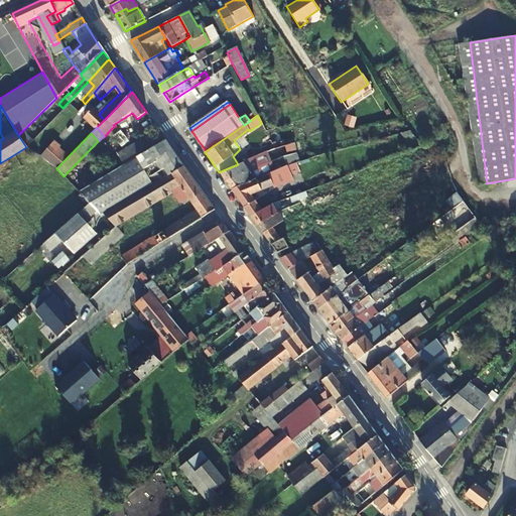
[(116,153),(124,165),(153,147),(146,135),(116,153)]
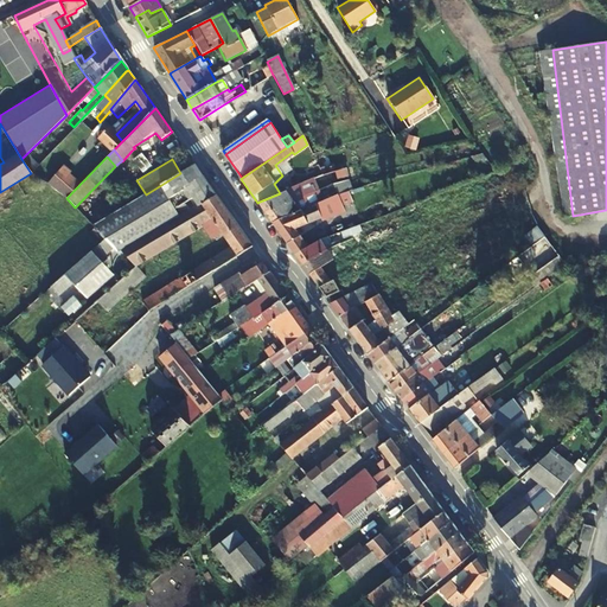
[(136,268),(133,264),(121,251),(197,205),(197,208),(215,197),(216,196),(195,165),(192,166),(180,173),(146,195),(95,225),(93,227),(103,241),(51,287),(78,318),(136,268)]
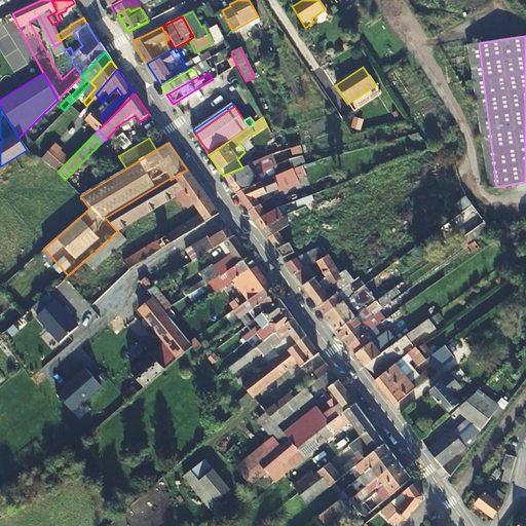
[(286,150),(289,159),(292,158),(302,156),(299,146),(286,150)]
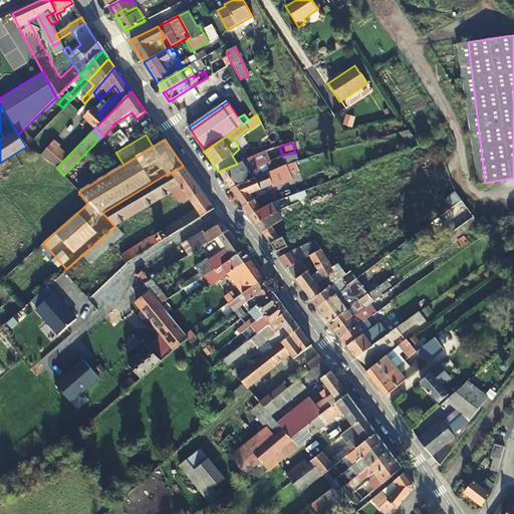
[(285,155),(282,156),(285,166),(286,165),(297,162),(295,153),(285,155)]
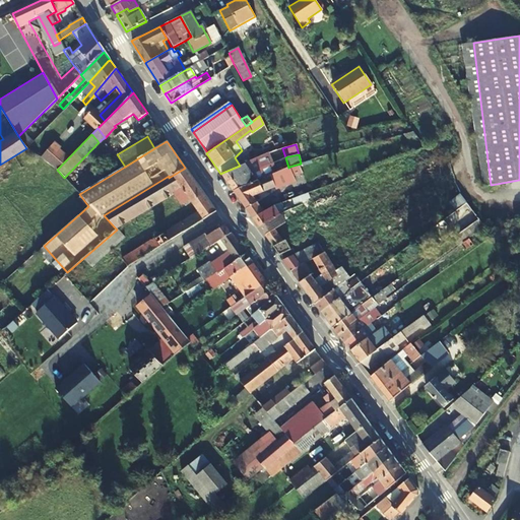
[(251,160),(240,166),(222,173),(220,174),(226,182),(229,182),(267,165),(263,155),(252,160),(251,160)]
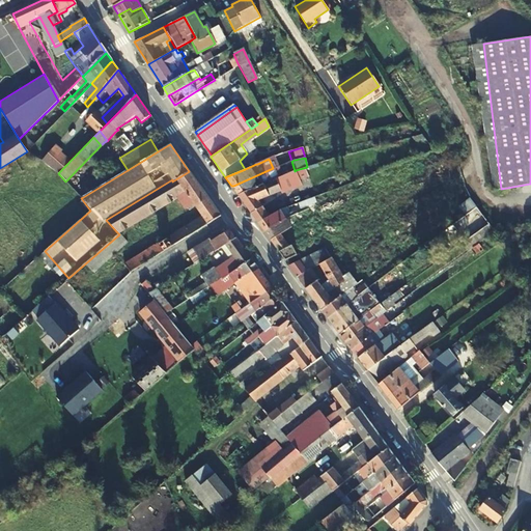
[(231,186),(238,194),(240,194),(277,178),(273,168),(233,186),(231,186)]
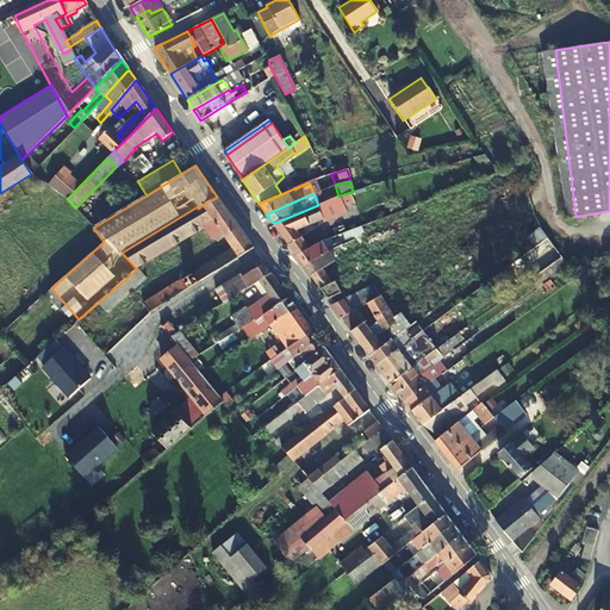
[(337,197),(318,205),(275,223),(273,223),(288,246),(290,244),(302,236),(298,230),(346,210),(340,195),(338,197),(337,197)]
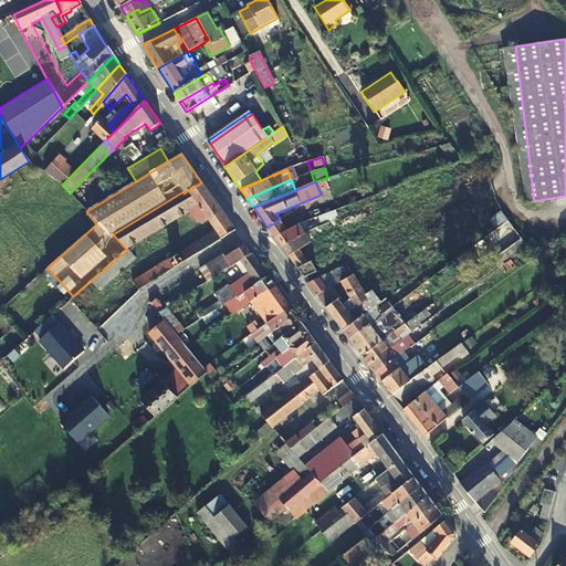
[(113,234),(124,247),(188,209),(198,223),(207,218),(216,231),(133,282),(134,283),(139,290),(199,253),(233,232),(236,231),(201,182),(200,184),(184,194),(184,191),(113,234)]
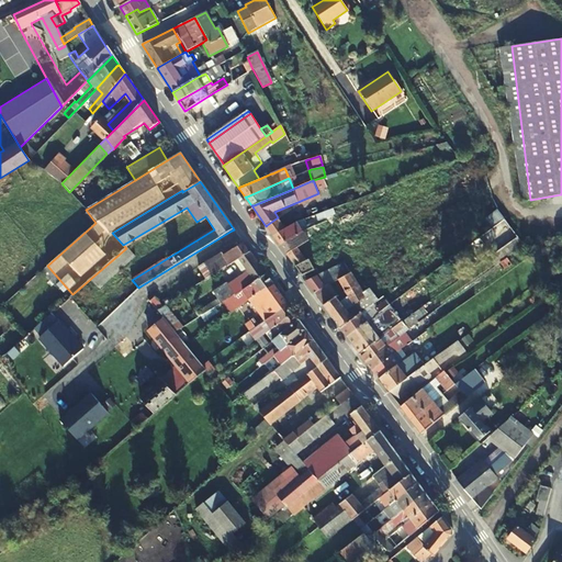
[(487,217),(496,211),(487,199),(362,294),(361,292),(355,281),(353,280),(350,273),(337,280),(351,305),(345,310),(335,296),(323,306),(340,328),(341,327),(350,322),(349,321),(360,313),(377,302),(487,217)]
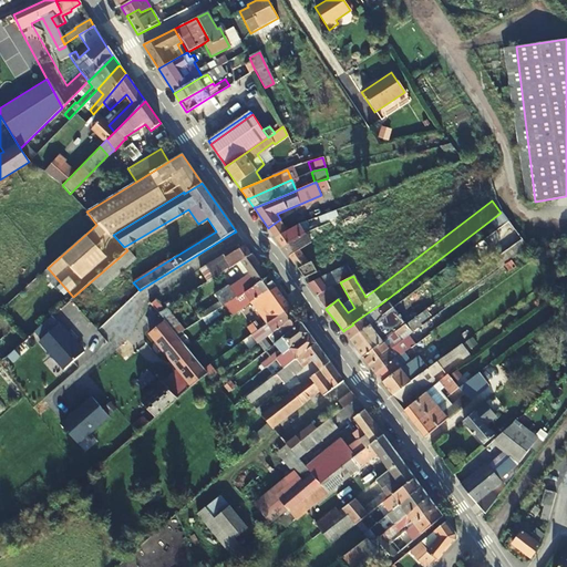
[(338,215),(336,209),(317,217),(320,223),(338,215)]
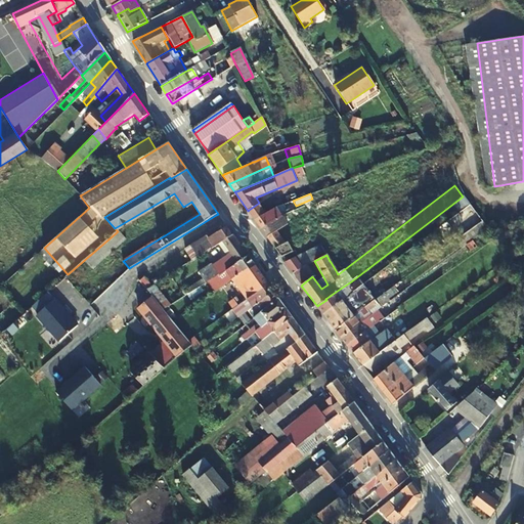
[(470,205),(463,197),(454,203),(462,211),(470,205)]
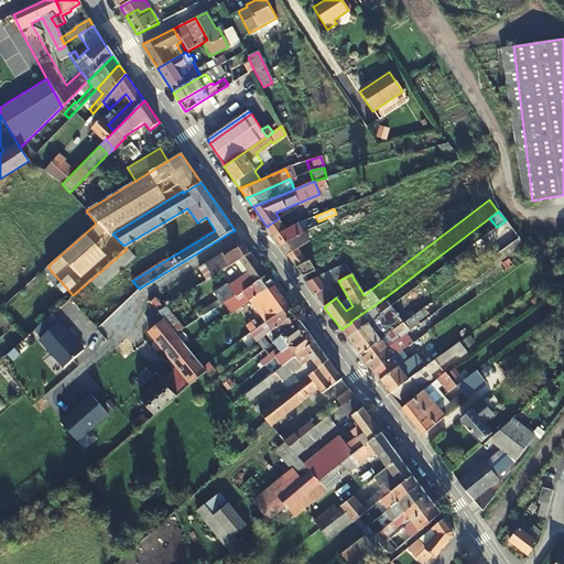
[(348,224),(344,215),(326,223),(329,231),(348,224)]
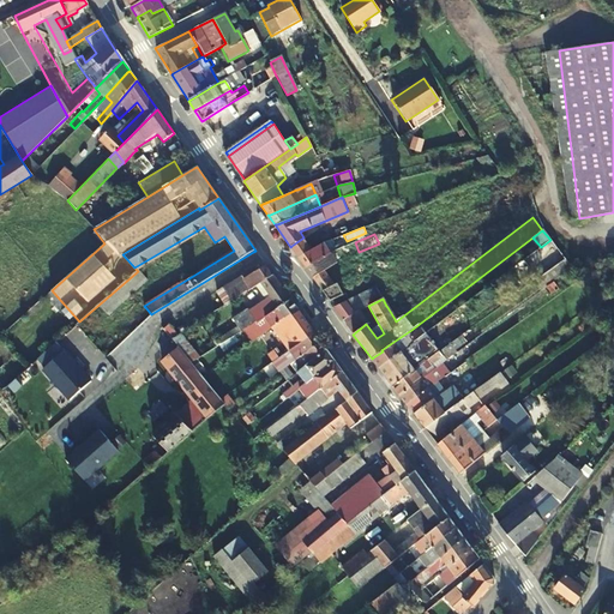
[(290,247),(299,259),(301,258),(312,251),(304,238),(292,246),(290,247)]
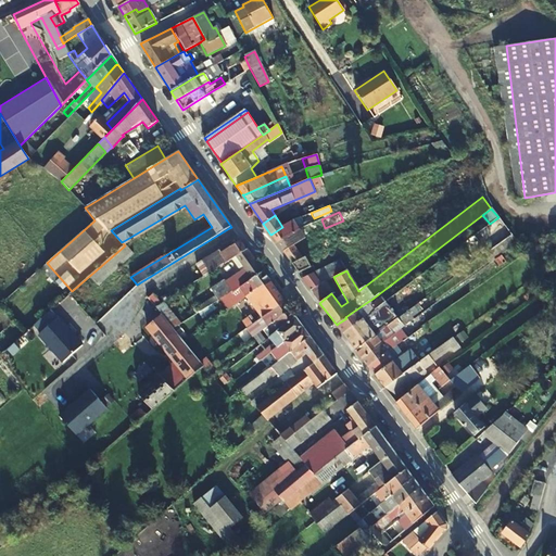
[(270,235),(277,242),(278,242),(304,227),(299,217),(282,227),(273,234),(270,235)]
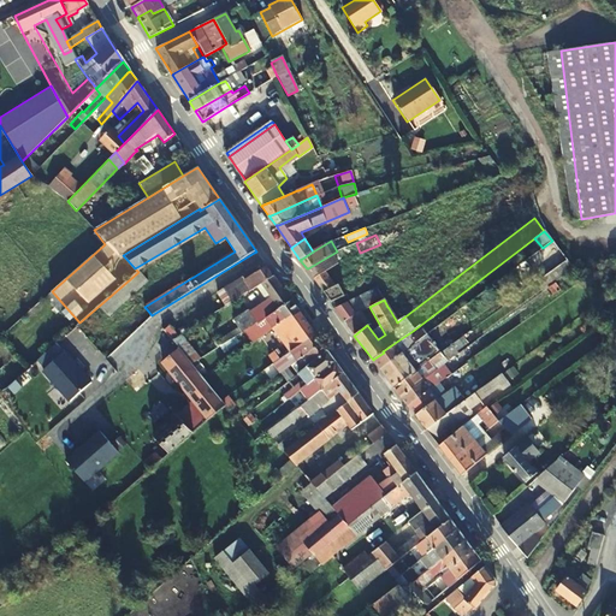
[(325,272),(337,265),(348,259),(351,256),(348,247),(337,252),(308,268),(307,268),(313,278),(315,278),(325,272)]
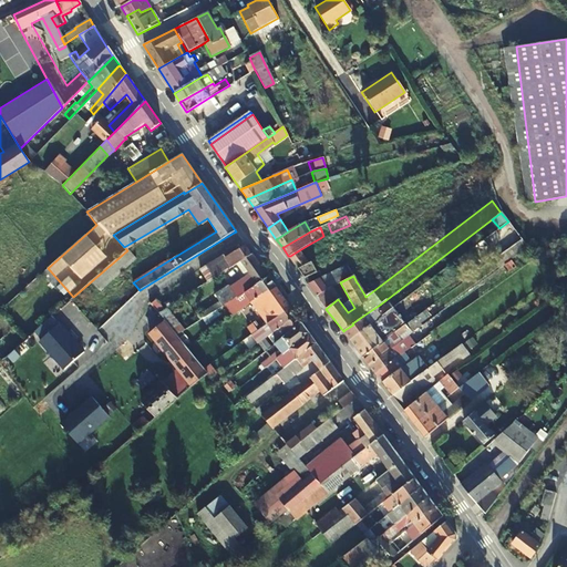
[(307,261),(299,250),(290,256),(288,256),(303,278),(334,265),(329,253),(327,254),(320,238),(310,244),(316,258),(307,261)]
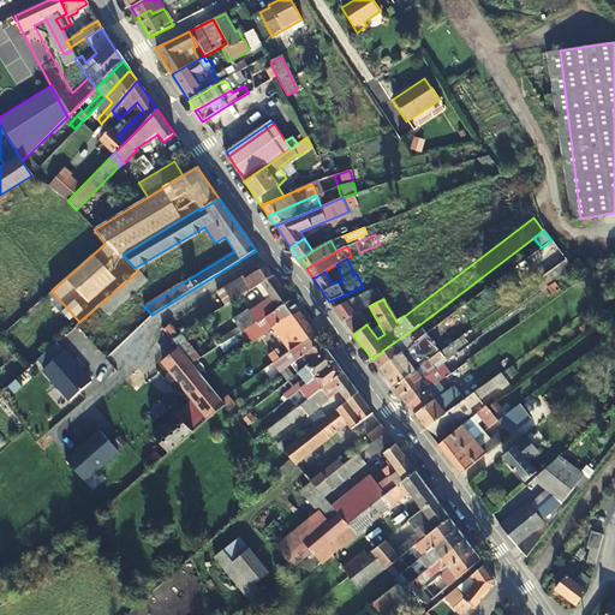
[(567,260),(536,280),(541,288),(572,267),(567,260)]
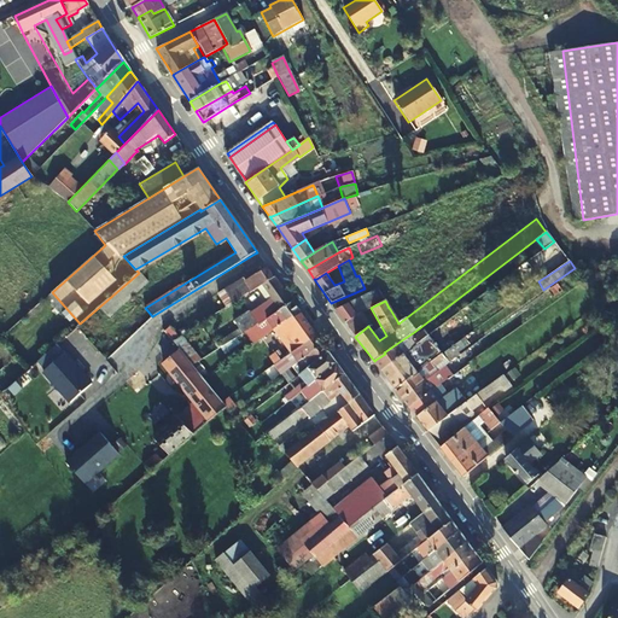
[(243,279),(232,285),(233,289),(235,292),(229,296),(234,303),(262,285),(274,278),(268,268),(266,269),(246,281),(243,279)]
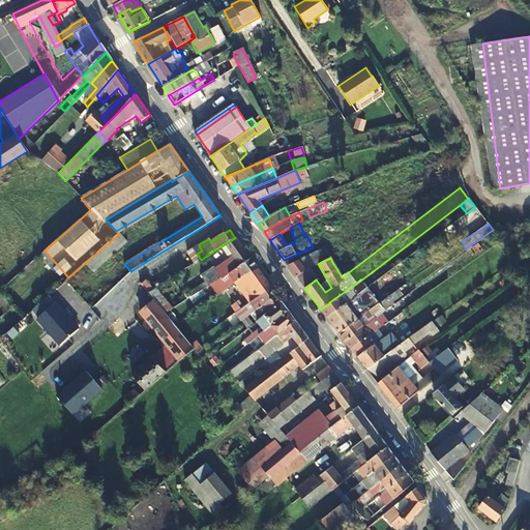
[(119,233),(119,234),(68,277),(67,280),(71,286),(90,269),(93,272),(126,242),(119,233)]
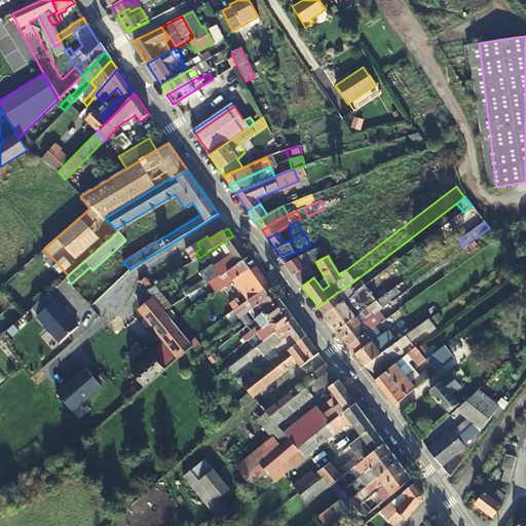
[(233,236),(223,242),(232,257),(215,269),(212,265),(200,273),(208,283),(212,280),(218,276),(219,275),(226,272),(228,271),(249,257),(233,236)]
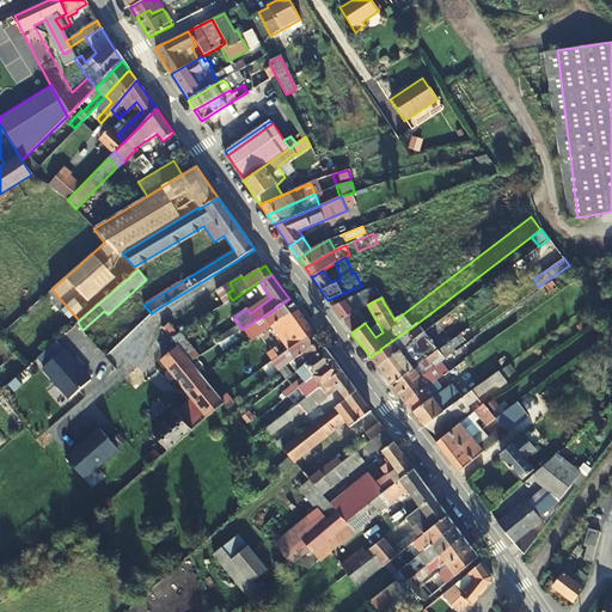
[(332,305),(352,334),(365,323),(356,311),(367,305),(381,298),(374,287),(334,305),(332,305)]
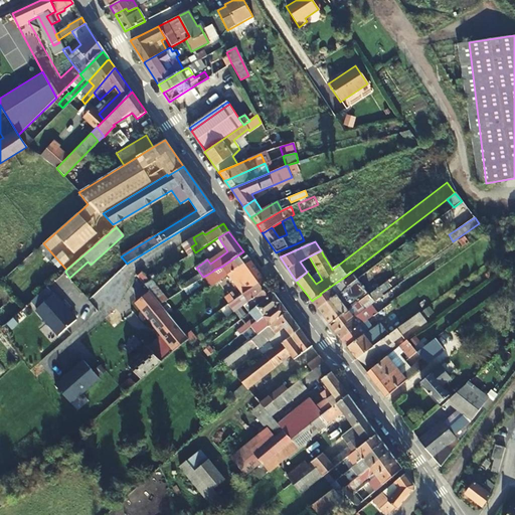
[(249,263),(250,262),(243,251),(223,266),(221,267),(223,269),(216,275),(220,280),(227,275),(239,267),(240,269),(249,263)]
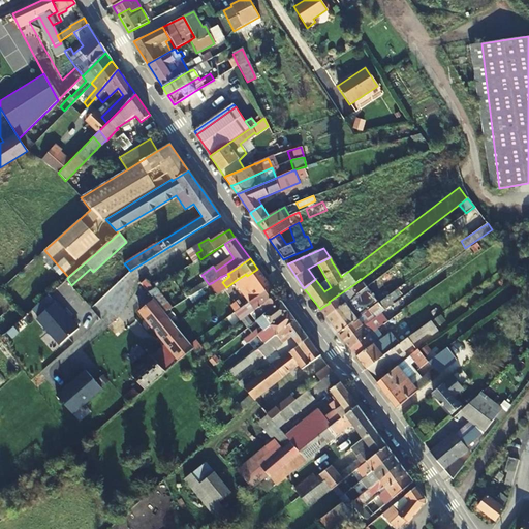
[(246,274),(234,282),(239,289),(235,292),(230,294),(234,299),(242,293),(262,278),(263,278),(257,269),(256,270),(247,276),(246,274)]
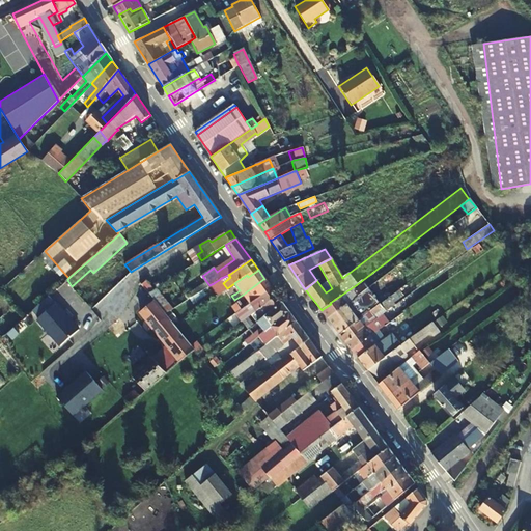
[(214,283),(221,292),(227,288),(223,283),(220,279),(214,283)]
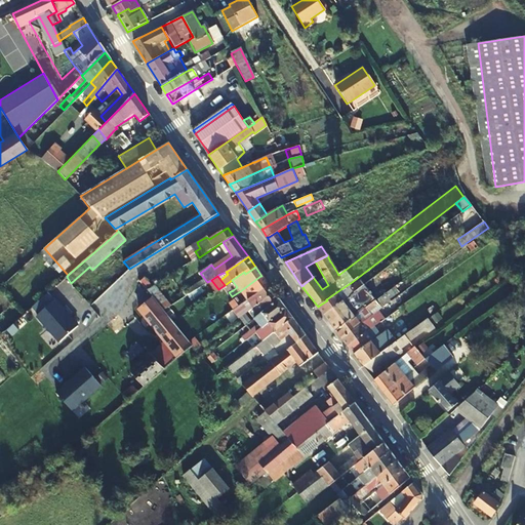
[(269,284),(261,276),(260,276),(240,291),(246,299),(267,286),(269,284)]
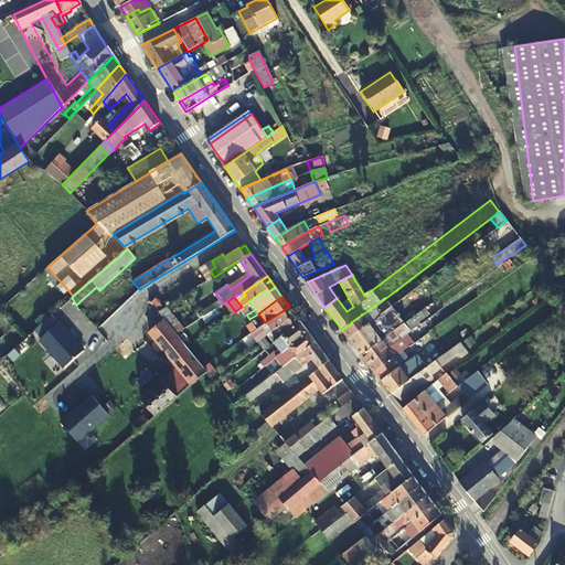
[(155,299),(150,302),(158,312),(159,311),(162,309),(155,299)]
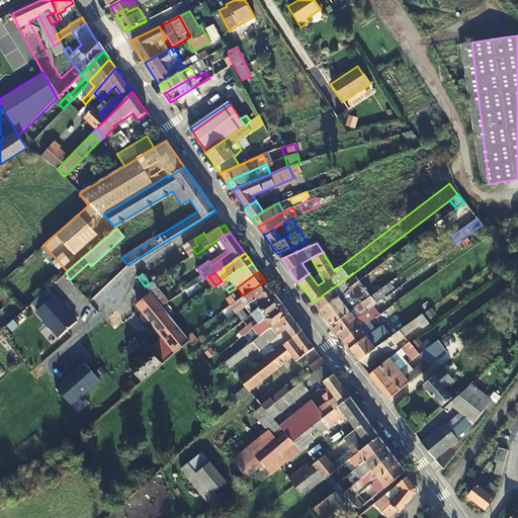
[(315,301),(314,303),(320,312),(321,310),(339,296),(349,289),(359,281),(355,277),(335,292),(332,288),(322,295),(323,296),(315,301)]
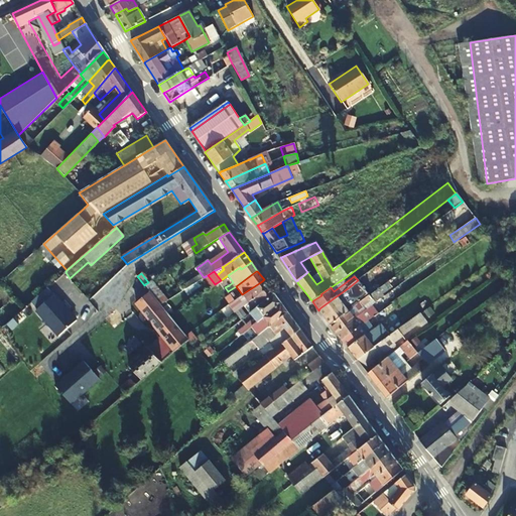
[(242,294),(248,302),(268,288),(269,287),(264,279),(262,281),(242,294)]
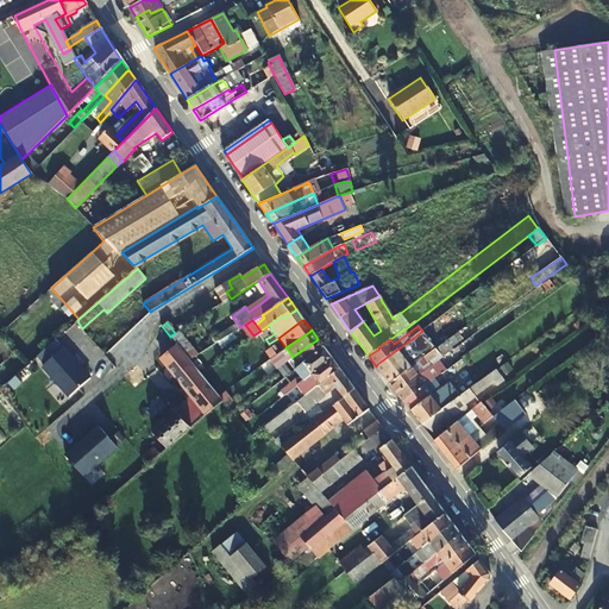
[(253,336),(263,349),(269,344),(265,339),(261,331),(253,336)]
